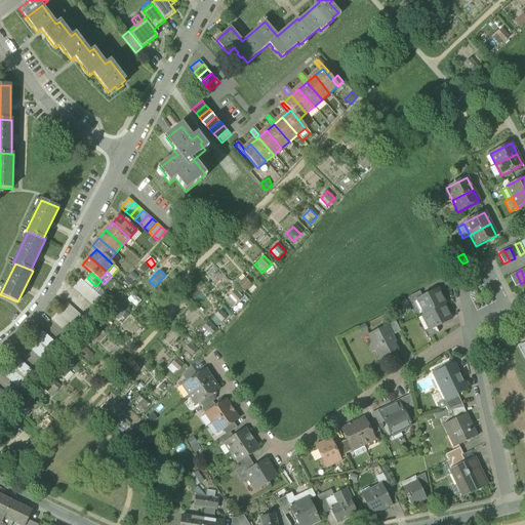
[(516,287),(521,284),(516,273),(510,276),(515,286),(516,287)]
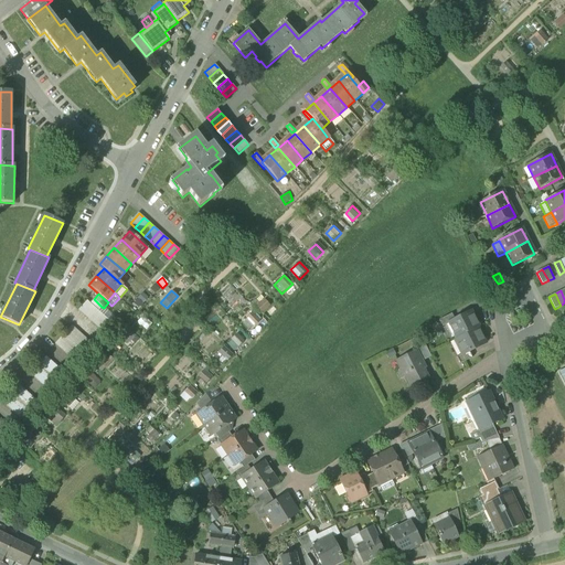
[(259,308),(267,302),(262,296),(254,302),(259,308)]
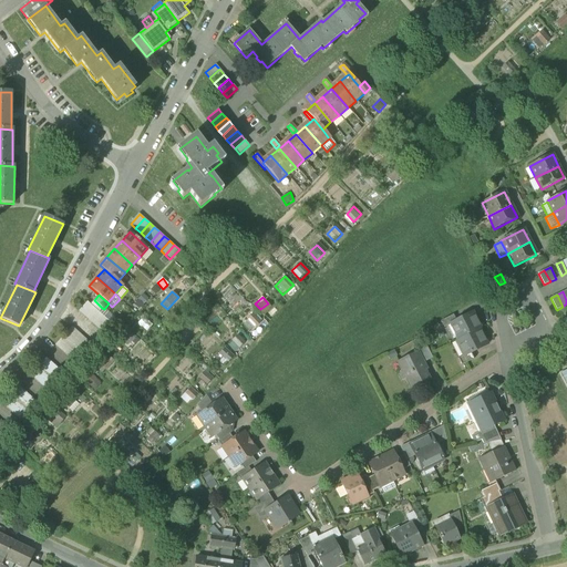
[(99,312),(102,308),(94,300),(90,305),(99,312)]
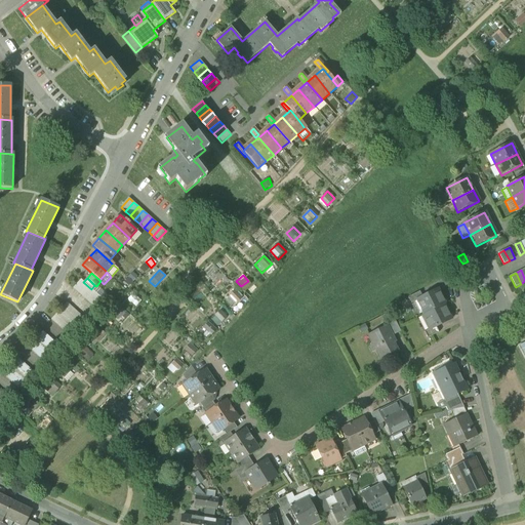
[(73,288),(97,311),(106,303),(102,298),(91,289),(83,282),(81,280),(73,288)]
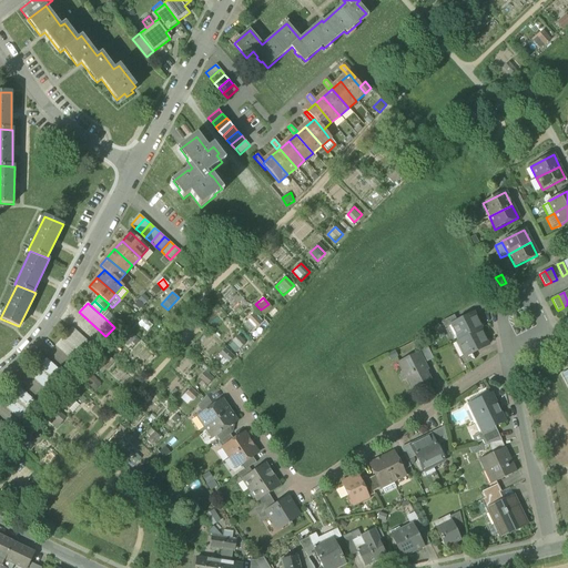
[(99,313),(110,323),(114,318),(107,311),(107,312),(104,310),(102,308),(99,313)]
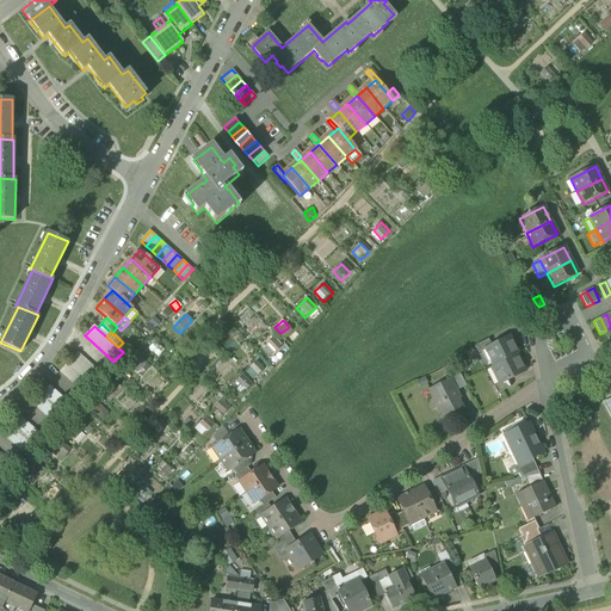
[(485,351),(493,366),(517,355),(518,355),(510,337),(492,346),(483,350),(485,351)]
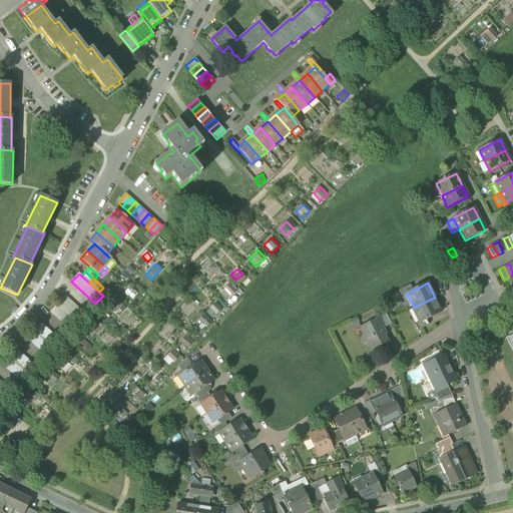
[(232,297),(235,294),(226,286),(224,288),(232,297)]
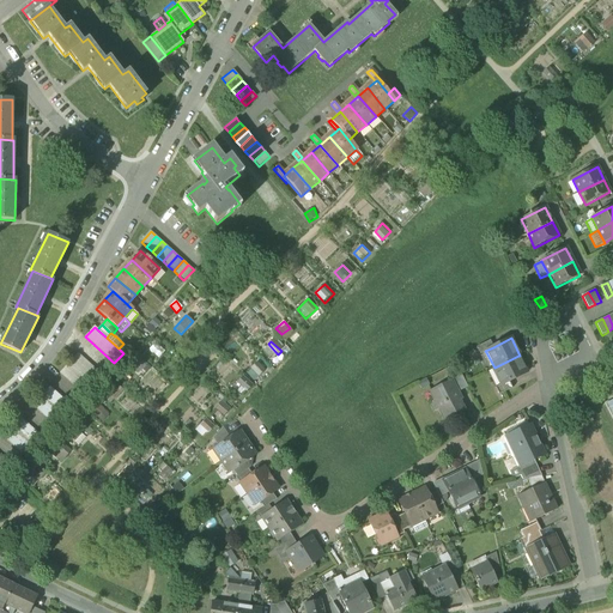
[(477,347),(480,354),(486,352),(485,351),(493,347),(490,341),(477,347)]
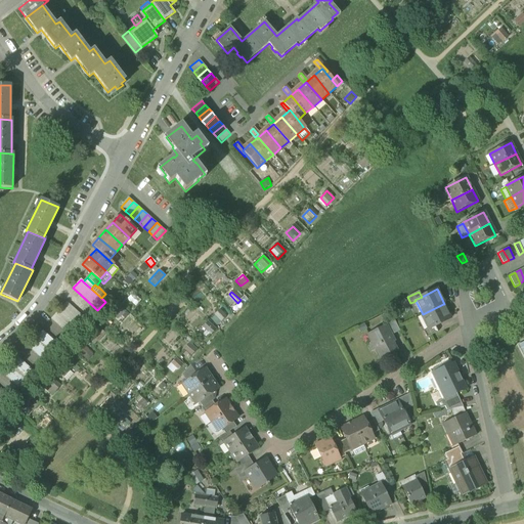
[(50,319),(71,339),(87,321),(66,302),(50,319)]
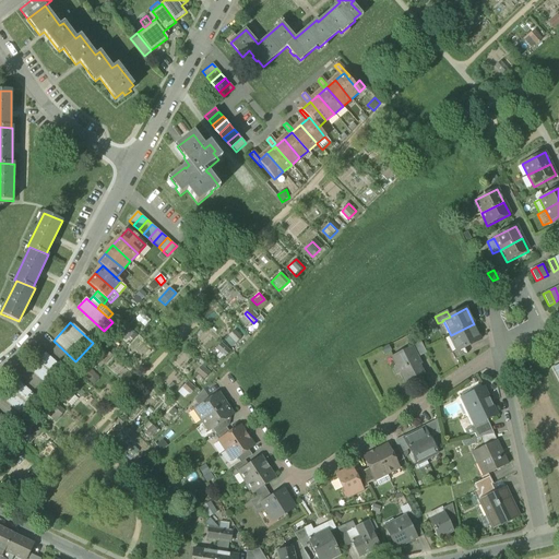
[(480,341),(473,324),(451,335),(449,336),(456,352),(458,352),(464,348),(480,341)]
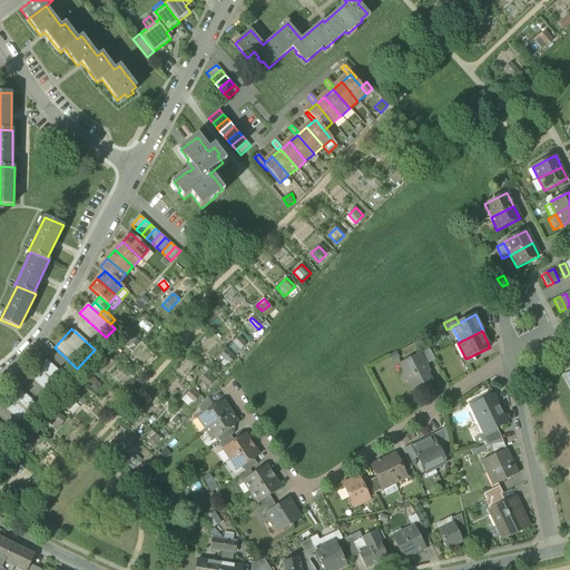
[(237,338),(229,346),(237,353),(244,345),(237,338)]
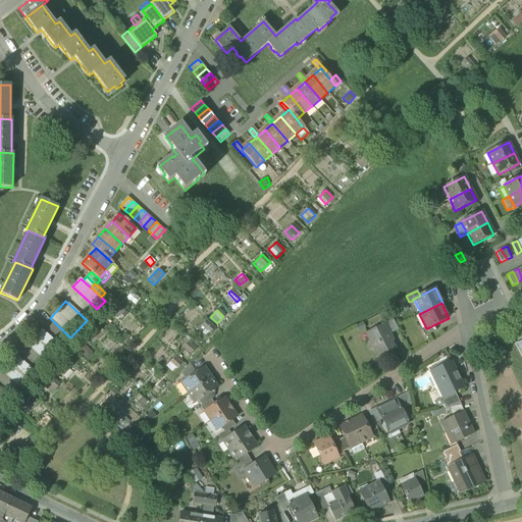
[(384,325),(389,334),(399,330),(397,326),(392,316),(381,321),(383,325),(384,325)]
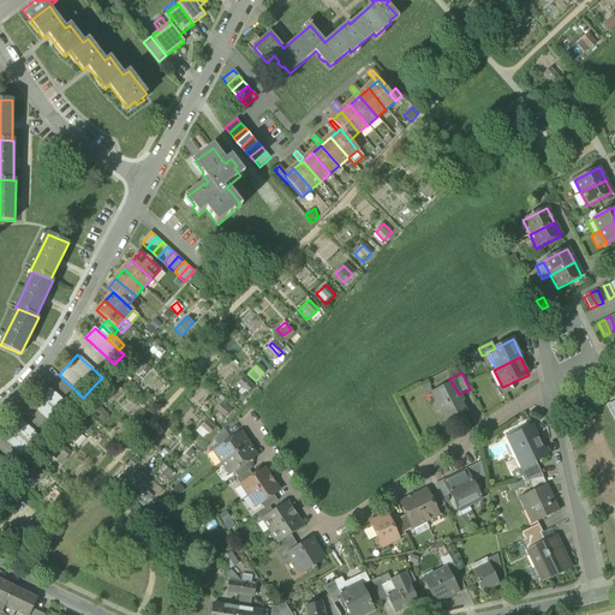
[(244,380),(239,383),(246,394),(251,390),(244,380)]
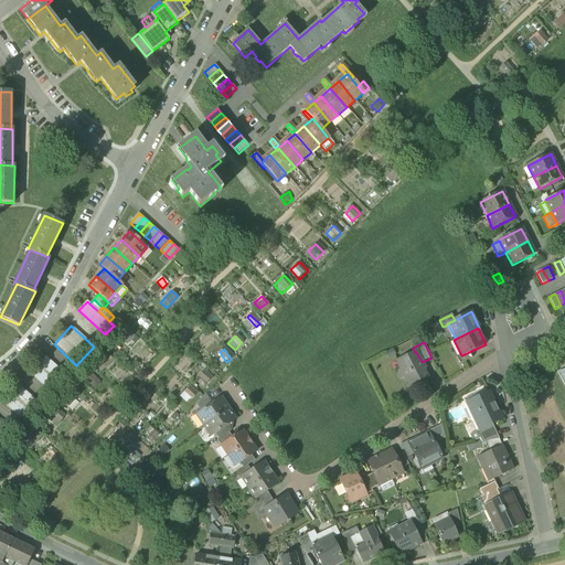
[(393,349),(385,352),(388,360),(396,355),(393,349)]
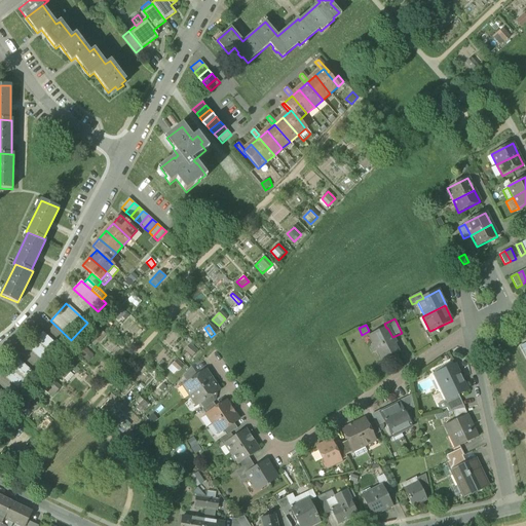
[(379,357),(381,361),(387,358),(398,352),(390,338),(392,337),(387,328),(386,328),(369,337),(372,343),(371,348),(373,352),(376,351),(379,357)]
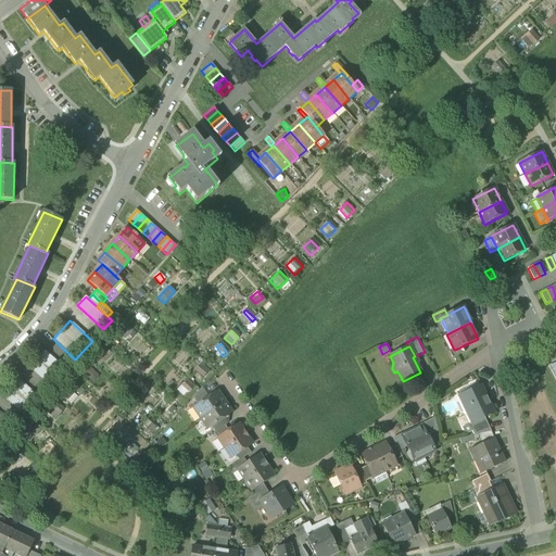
[(449,352),(453,358),(465,352),(462,346),(455,350),(454,350),(449,352)]
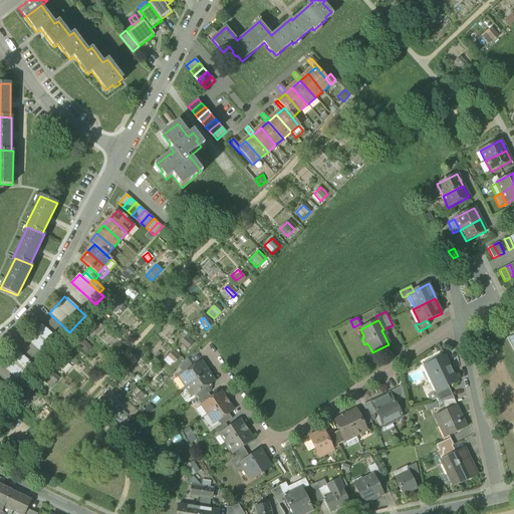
[(42,324),(34,332),(27,340),(46,358),(53,350),(60,342),(42,324)]
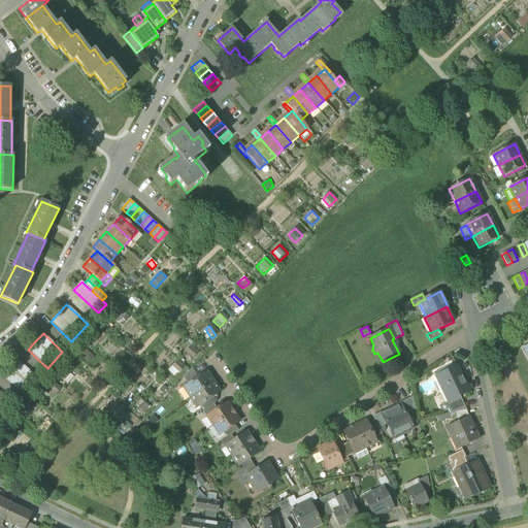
[(192,345),(186,352),(193,359),(199,353),(192,345)]
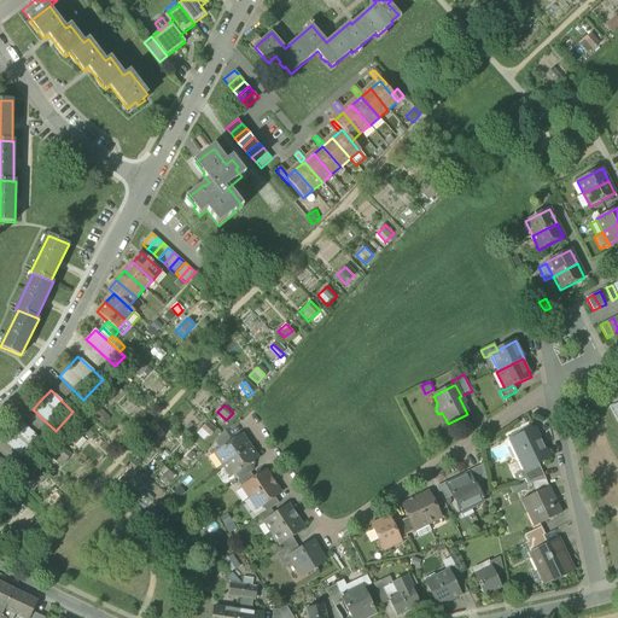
[(208,421),(197,433),(205,441),(216,429),(208,421)]
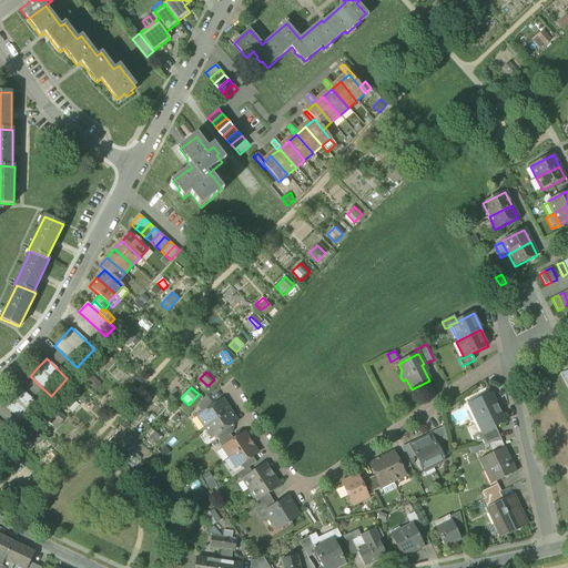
[(19,388),(11,397),(3,405),(24,425),(32,416),(40,407),(19,388)]
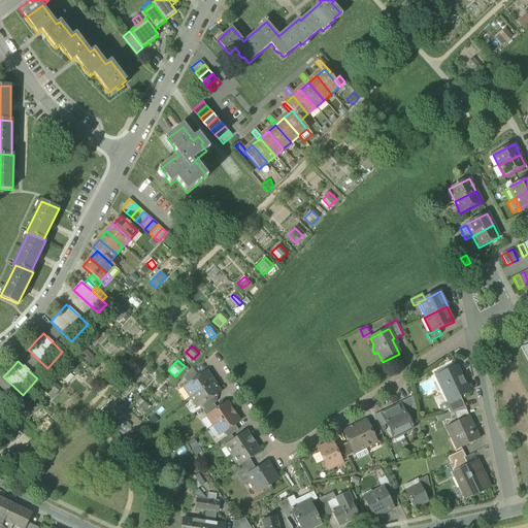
[(198,362),(192,369),(198,377),(205,372),(198,362)]
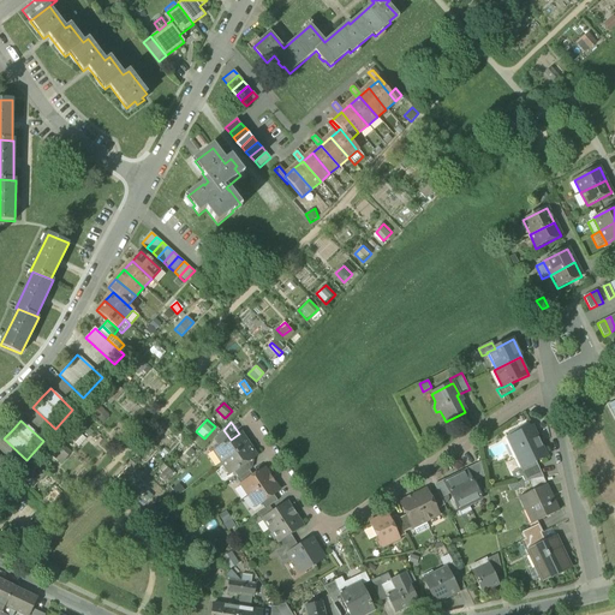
[(507,433),(509,439),(520,434),(519,433),(531,427),(529,422),(507,433)]
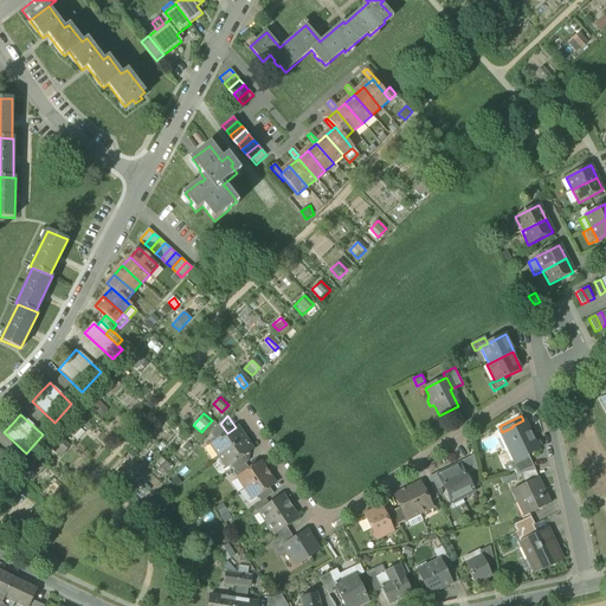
[(515,461),(516,462),(528,456),(536,452),(532,442),(530,442),(528,437),(530,436),(523,420),(511,426),(513,427),(502,432),(515,461)]
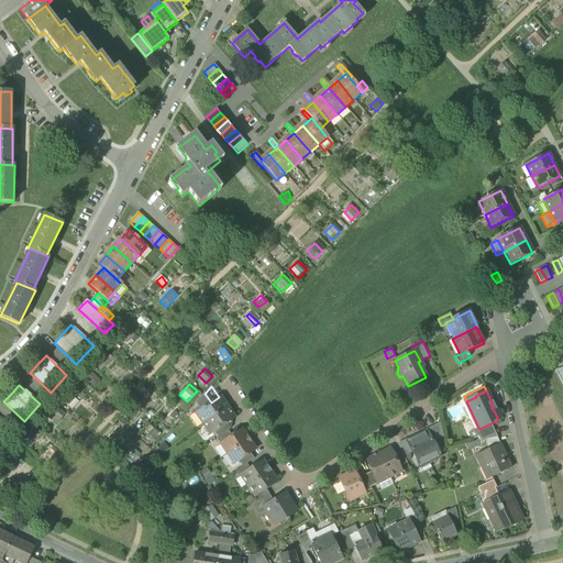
[(196,404),(200,410),(211,403),(205,394),(196,404)]
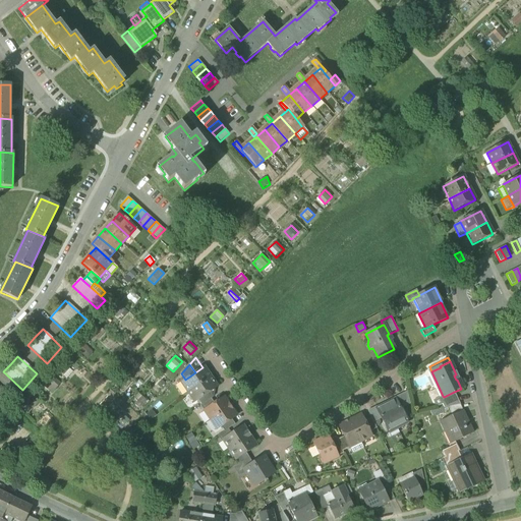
[(181,383),(188,393),(211,378),(204,367),(203,367),(195,372),(185,380),(181,383)]
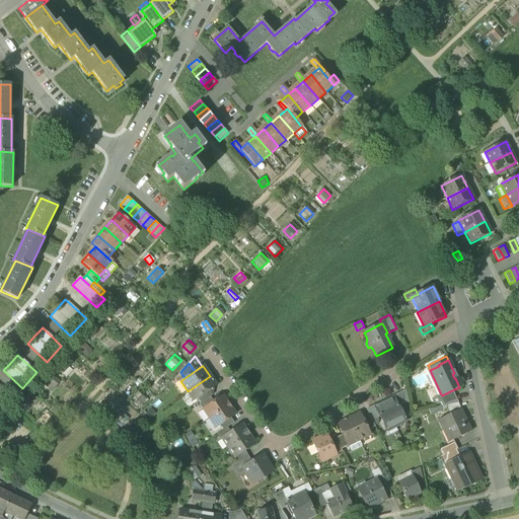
[(217,386),(210,376),(188,391),(194,401),(198,398),(209,391),(217,386)]
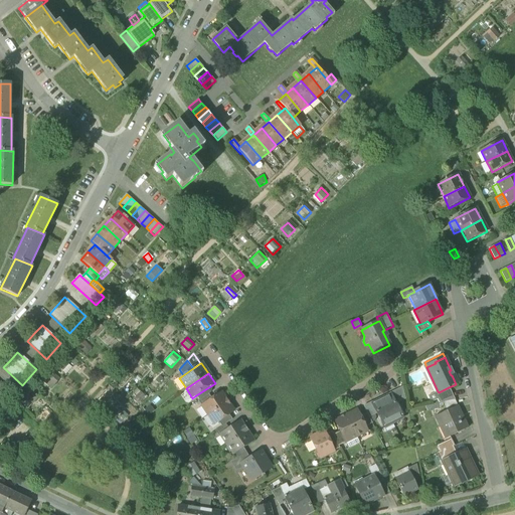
[(180,392),(186,388),(179,378),(173,381),(180,392)]
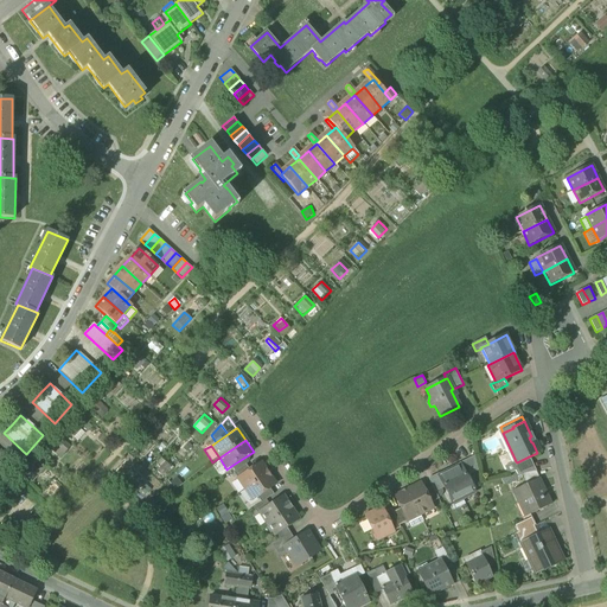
[(0,471),(6,477),(13,468),(14,466),(0,452),(0,471)]
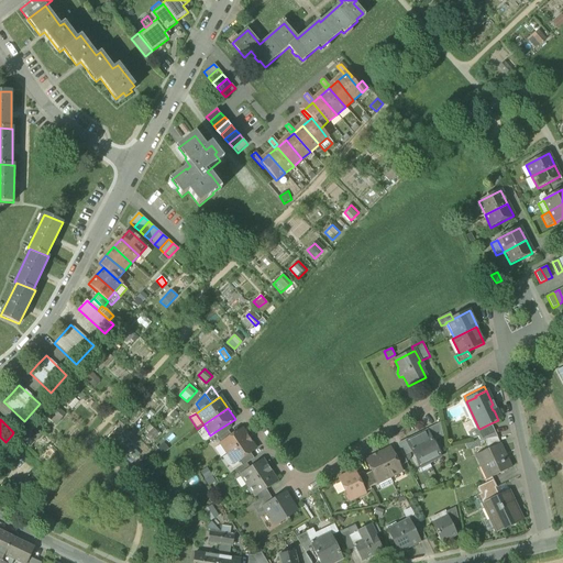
[(433,440),(434,441),(443,437),(440,423),(429,429),(430,431),(432,434),(431,435),(433,440)]
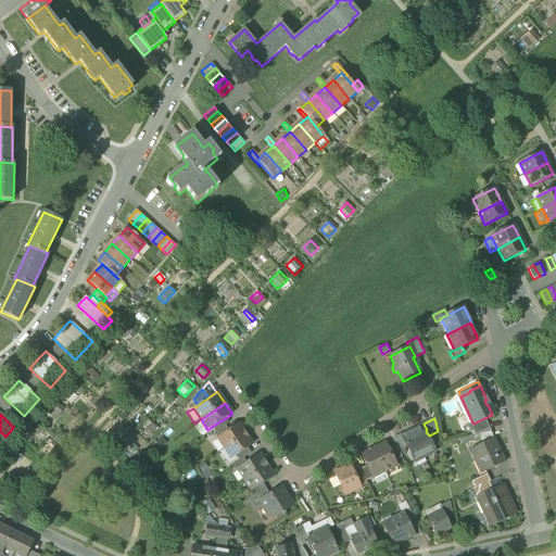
[(474,436),(478,434),(488,432),(485,422),(487,421),(484,418),(474,424),(472,422),(468,425),(471,431),(474,436)]
